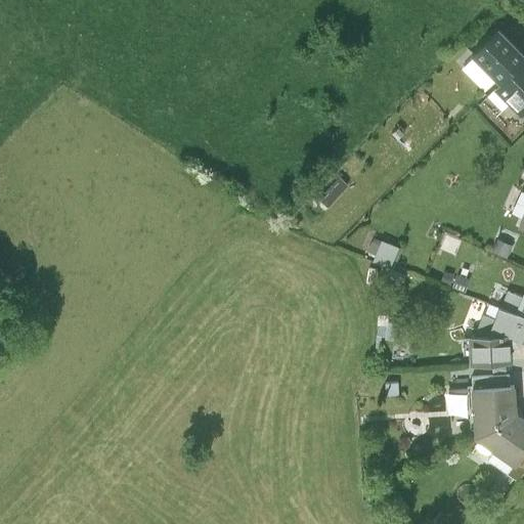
[(469,60),(497,90),(523,64),(523,63),(495,35),(469,60)]
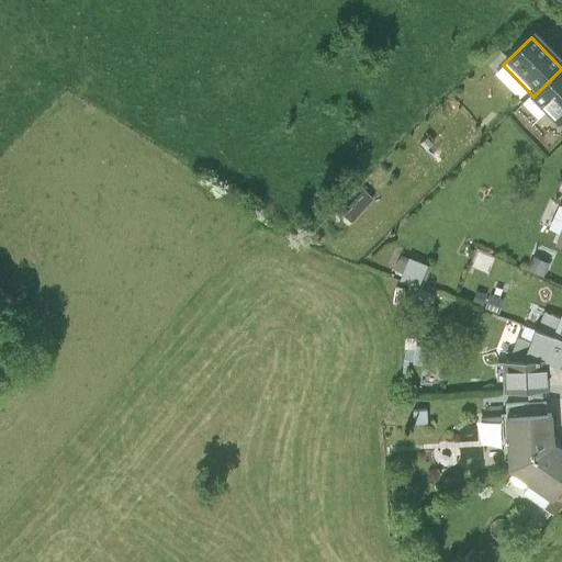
[(561,69),(534,97),(530,101),(557,128),(561,124),(561,69)]
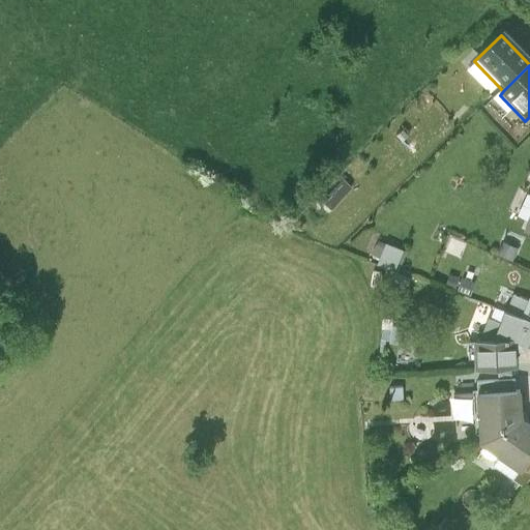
[(402,249),(385,244),(378,265),(394,271),(402,249)]
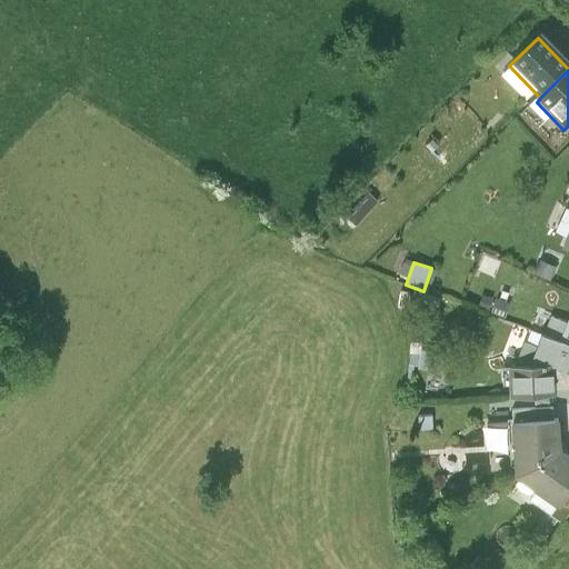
[(542,335),(562,342),(568,345),(568,325),(549,317),(542,335)]
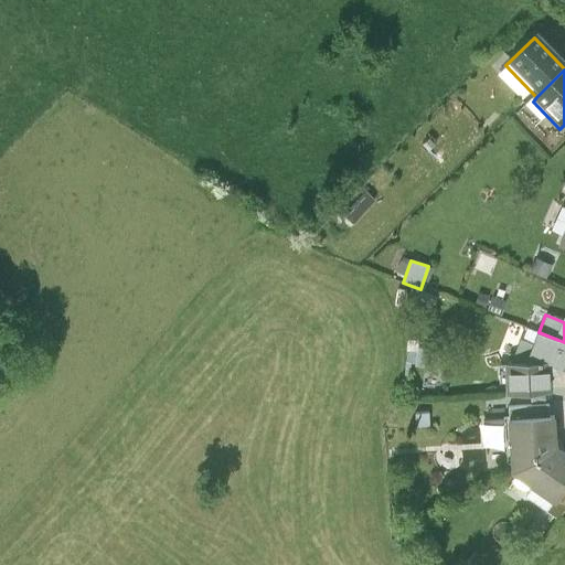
[(564,342),(558,340),(539,332),(533,345),(521,342),(513,365),(548,361),(550,371),(560,373),(564,366),(564,342)]
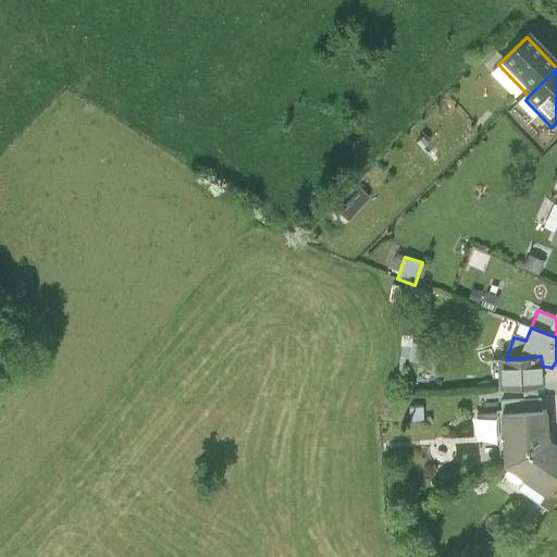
[(542,366),(541,356),(506,360),(500,360),(500,387),(543,384),(542,366)]
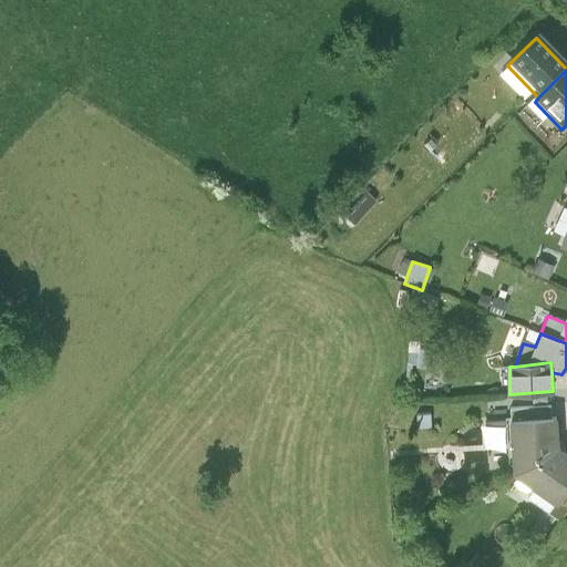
[(511,409),(512,423),(549,421),(549,406),(511,409)]
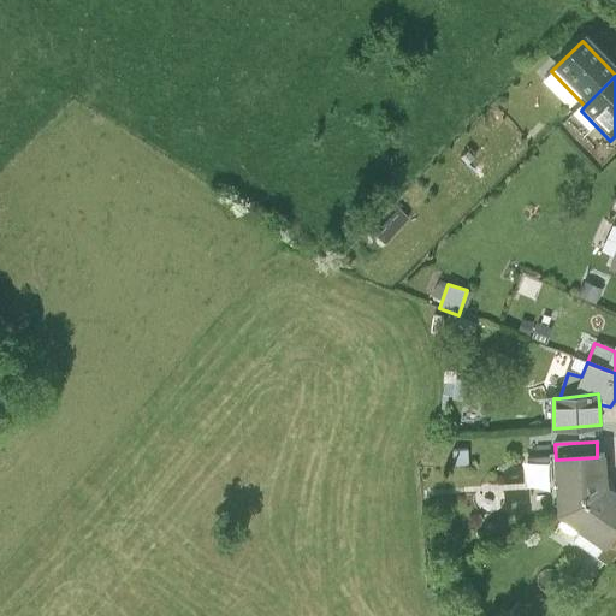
[(556,460),(552,460),(557,520),(606,492),(604,456),(597,457),(556,460)]
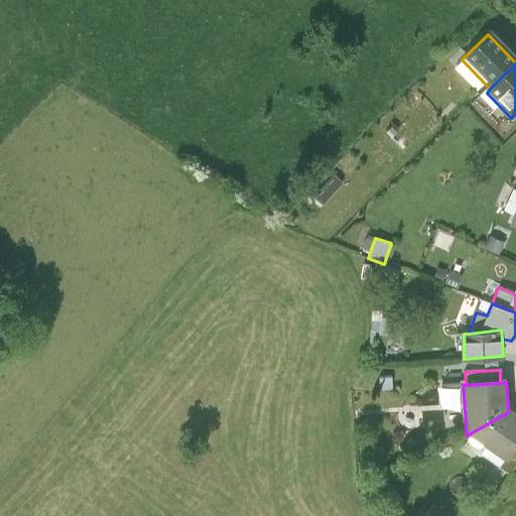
[(486,449),(507,465),(515,452),(515,418),(508,412),(467,435),(486,449)]
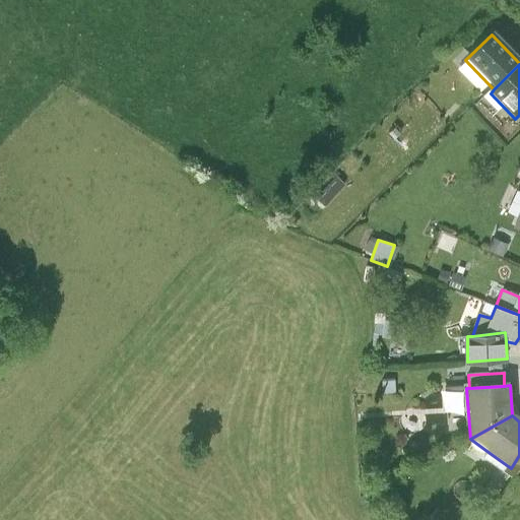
[(511,468),(490,453),(485,459),(507,474),(511,468)]
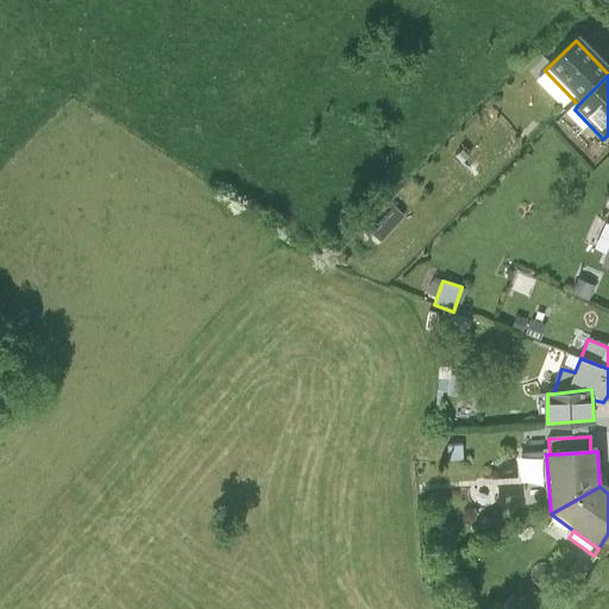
[(608,557),(608,533),(598,548),(594,556),(606,563),(608,557)]
